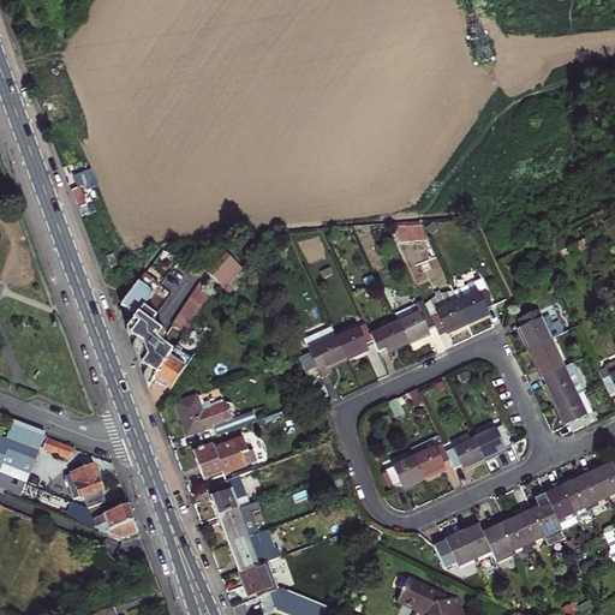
[(419,221),(392,224),(400,243),(429,240),(419,221)]
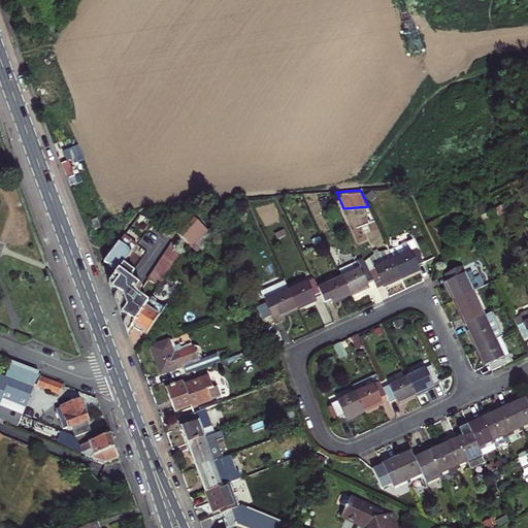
[(92,220),(95,230),(101,228),(97,219),(92,220)]
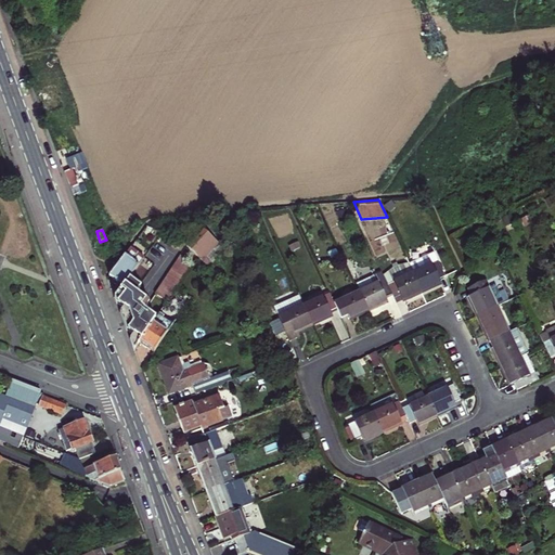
[(188,248),(199,259),(202,261),(219,243),(205,230),(188,248)]
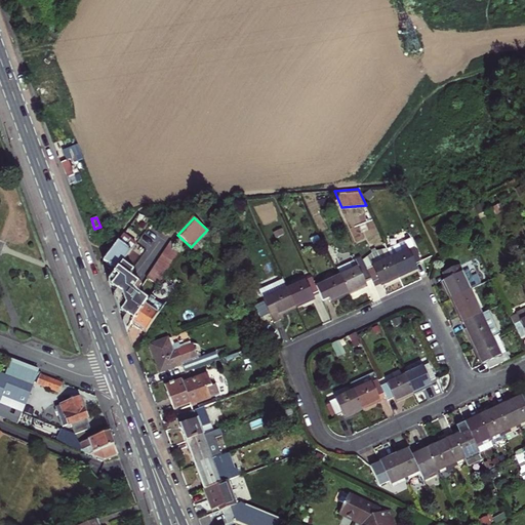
[(223,227),(228,237),(237,232),(232,221),(223,227)]
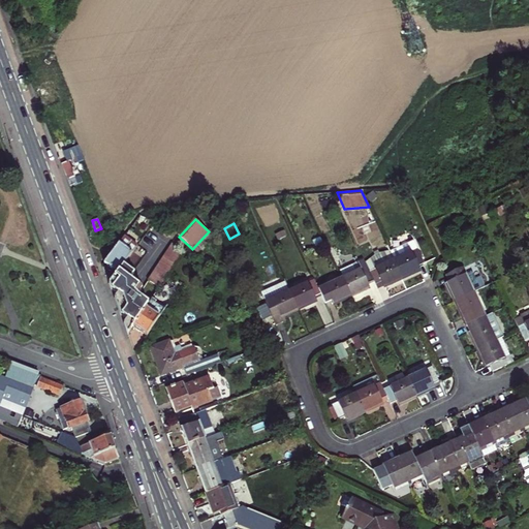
[(111,254),(104,262),(111,268),(117,273),(120,269),(137,247),(124,237),(111,254)]
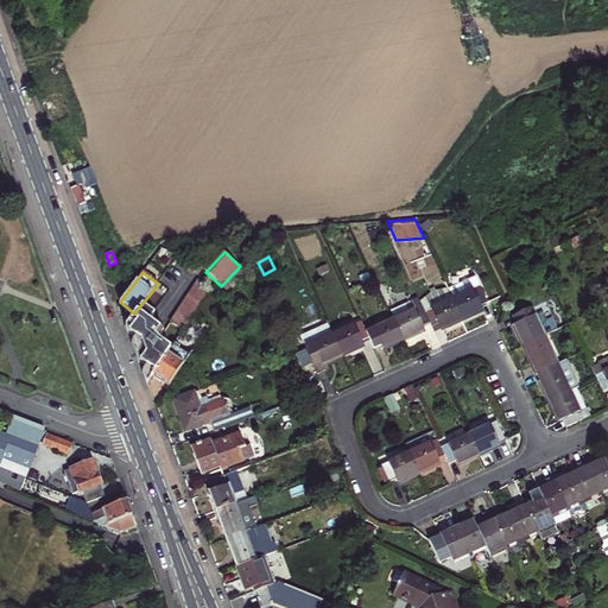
[(473,290),(480,286),(475,276),(448,289),(453,299),(473,290)]
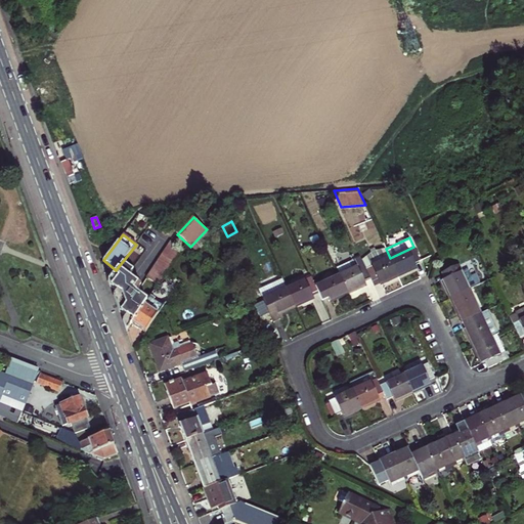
[(159,284),(183,249),(171,239),(147,275),(159,284)]
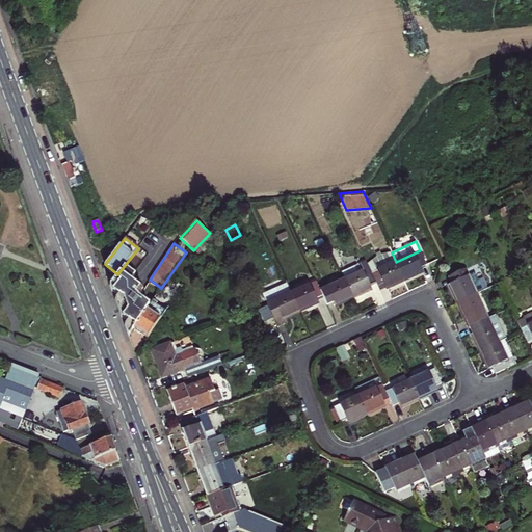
[(414,254),(396,262),(404,280),(414,275),(422,271),(421,268),(427,265),(420,250),(414,254)]
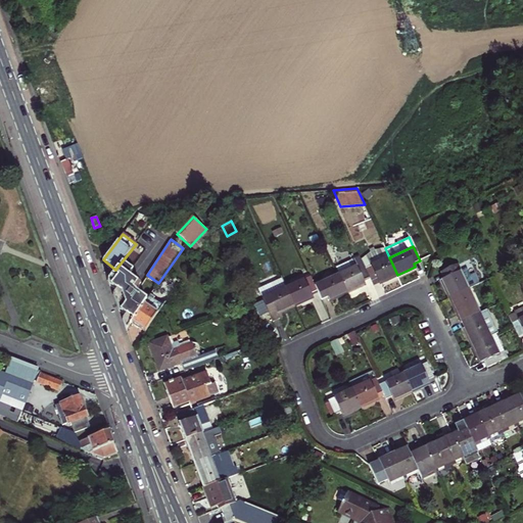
[(362,259),(370,278),(372,282),(378,280),(380,283),(389,279),(397,275),(389,257),(385,248),(374,250),(373,248),(370,250),(371,252),(362,259)]
